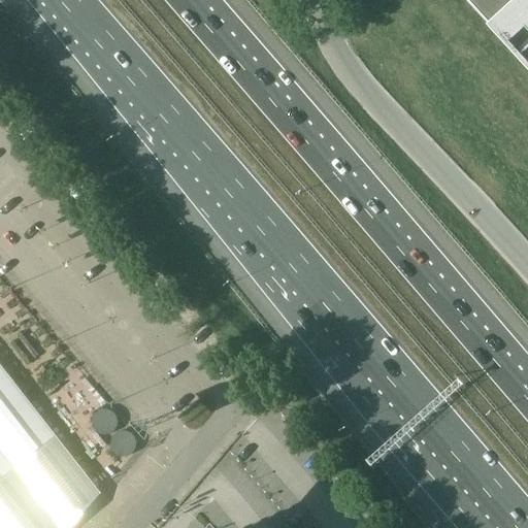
[(466,0),(492,28),(522,0),(466,0)]
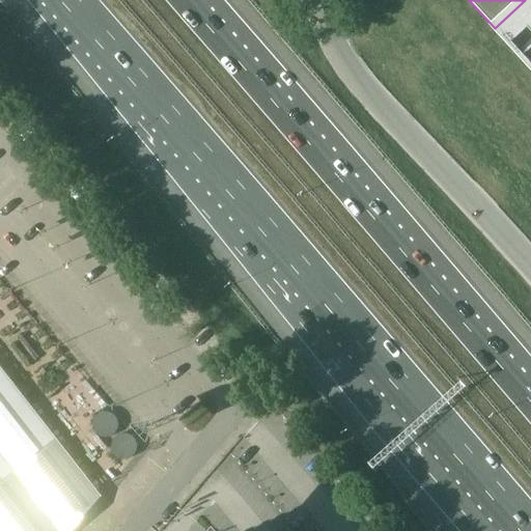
[(501,34),(530,66),(530,5),(503,32),(501,34)]
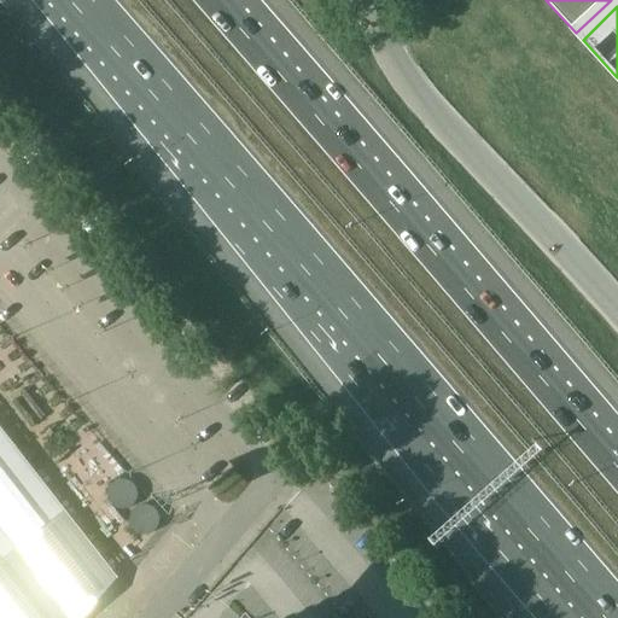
[(0,617),(82,617),(118,577),(0,426),(0,617)]
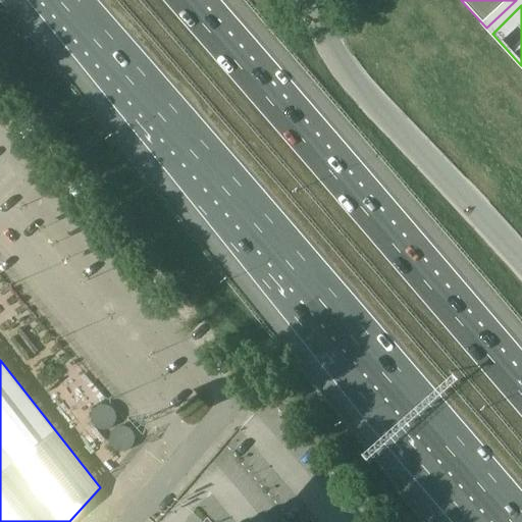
[(92,412),(91,416),(91,420),(92,424),(95,427),(98,429),(102,430),(106,429),(110,427),(112,424),(114,421),(114,417),(113,414),(111,410),(109,408),(105,406),(102,406),(98,407),(95,409),(92,412)]
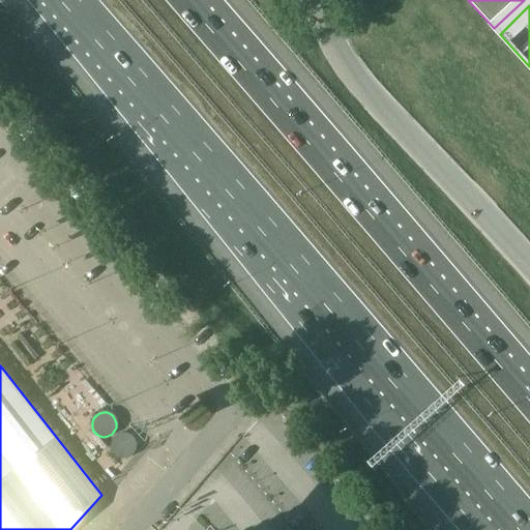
[(130,458),(134,455),(137,451),(138,446),(137,442),(136,439),(133,436),(128,434),(124,433),(120,433),(117,435),(114,438),(112,441),(111,445),(112,450),(114,454),(117,458),(121,459),(126,460),(130,458)]
